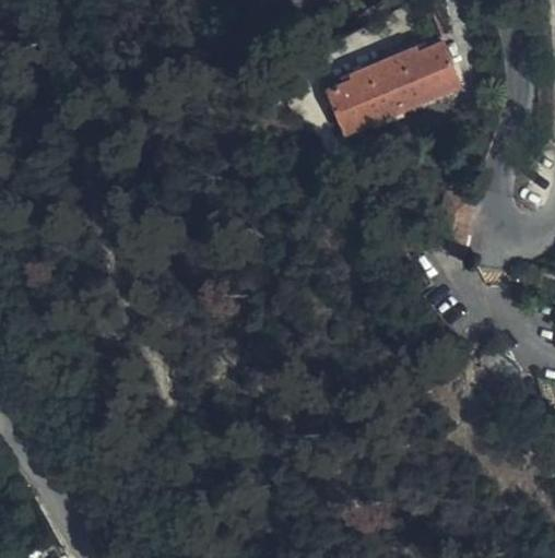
[(457,87),(440,43),(414,52),(412,48),(347,73),(350,78),(323,88),(342,133),(457,87)]
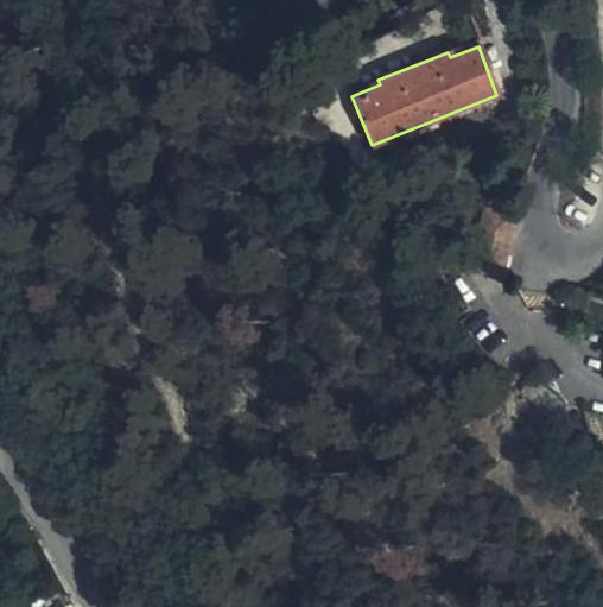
[(19,606),(11,596),(0,604),(0,606),(19,606)]
